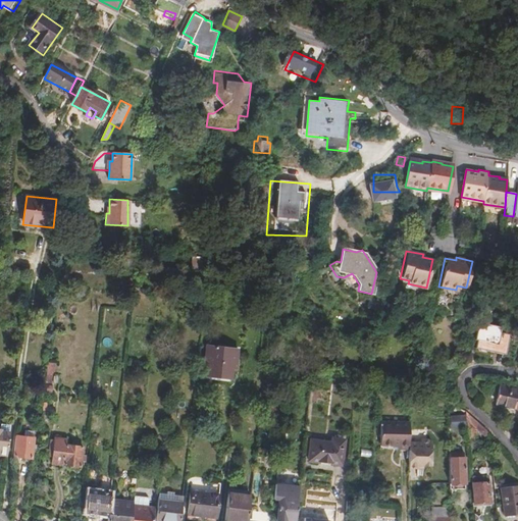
[(194,259),(193,267),(203,268),(204,260),(194,259)]
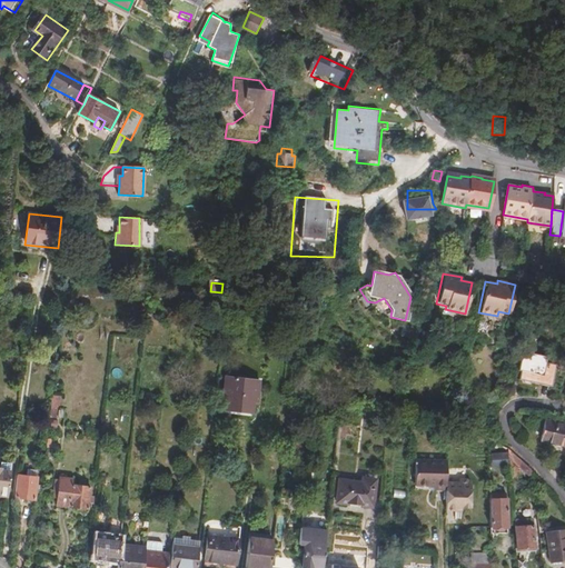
[(408,339),(415,341),(418,329),(402,326),(400,335),(407,337),(408,339)]
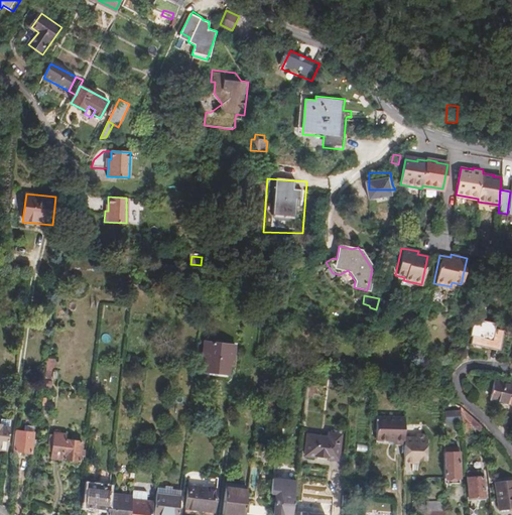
[(503,331),(475,324),(470,343),(499,350),(503,331)]
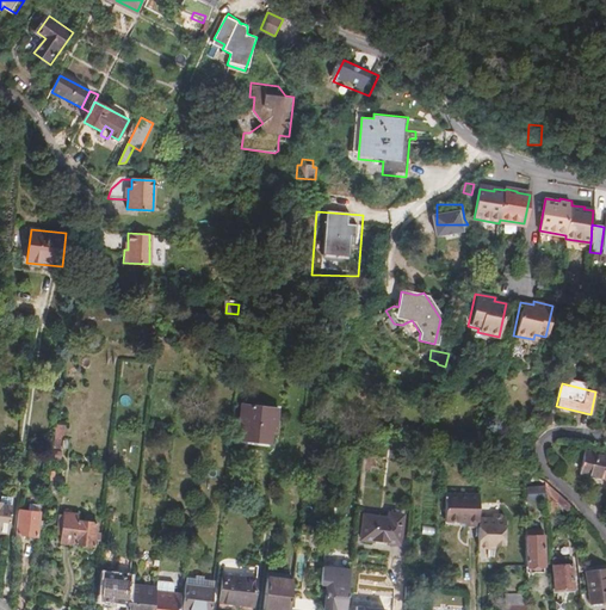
[(276,430),(278,417),(273,416),(274,406),(242,402),(237,441),(270,444),(272,430),(276,430)]
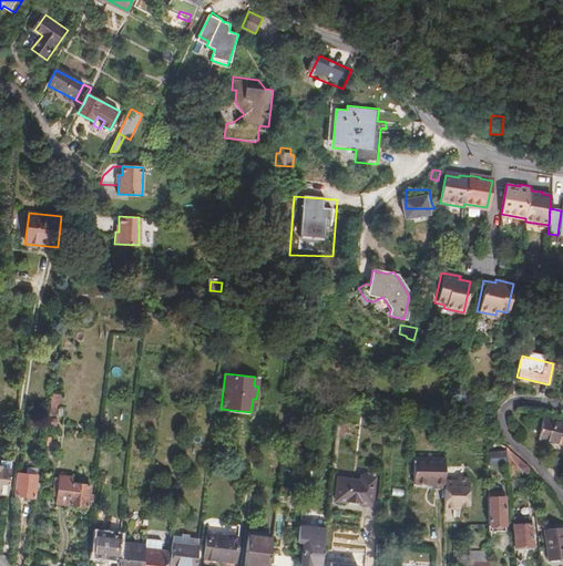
[(336,415),(337,408),(327,407),(326,414),(336,415)]
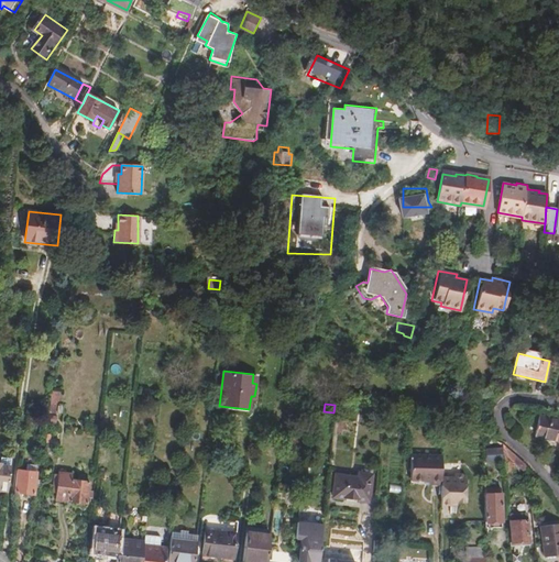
[(558,422),(539,418),(535,437),(558,441),(558,422)]
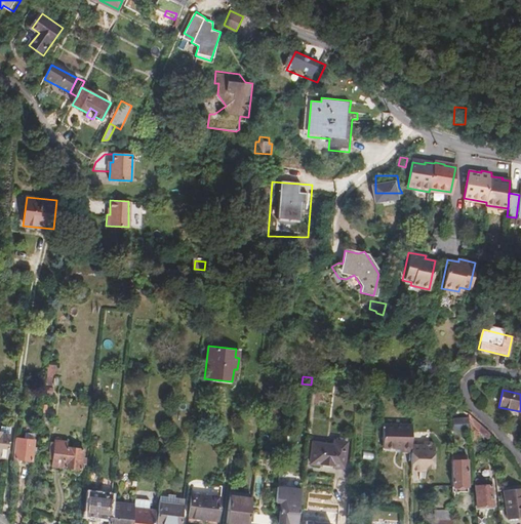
[(490,434),(470,415),(471,425),(491,442),(490,434)]
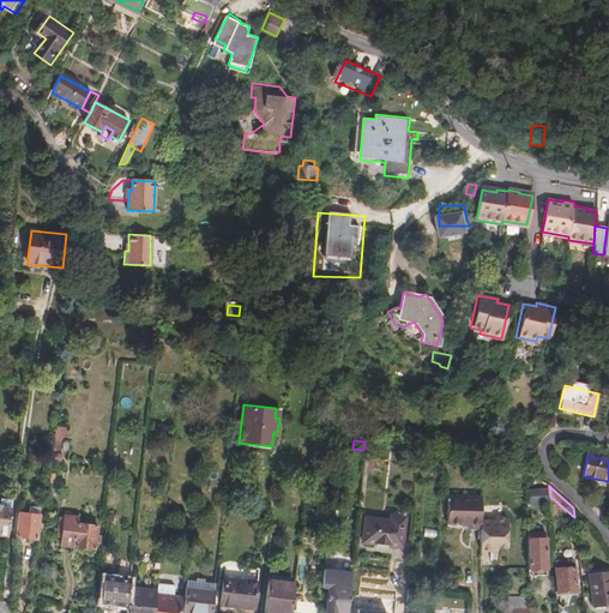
[(547,504),(546,490),(531,491),(531,504),(547,504)]
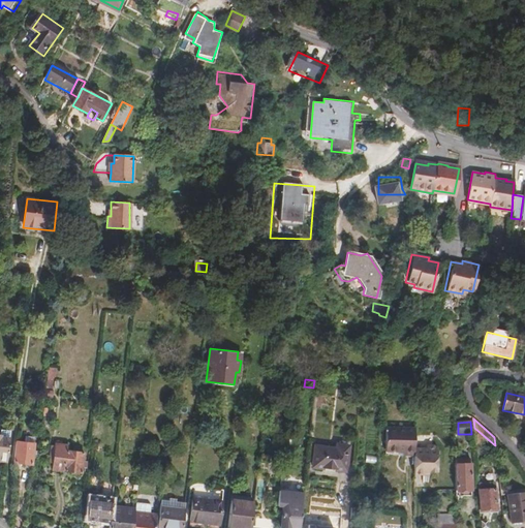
[(415,449),(417,428),(387,427),(387,451),(399,451),(399,455),(415,455),(415,449)]
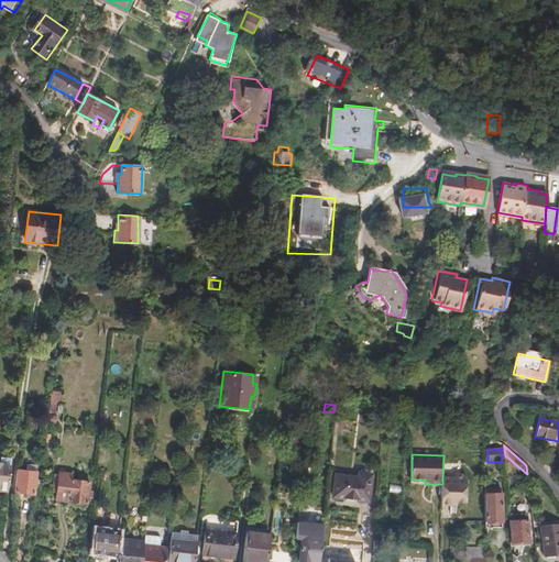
[(10,460),(0,458),(0,464),(0,465),(0,466),(10,467),(10,460)]
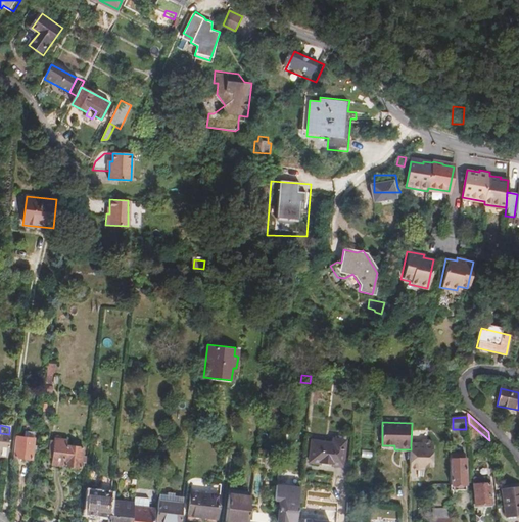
[(0,456),(6,457),(9,434),(0,433),(0,432),(0,431),(0,456)]
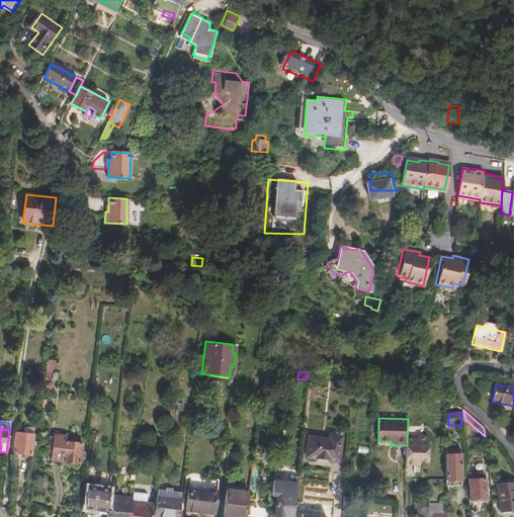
[(16,433),(14,452),(29,454),(32,435),(16,433)]
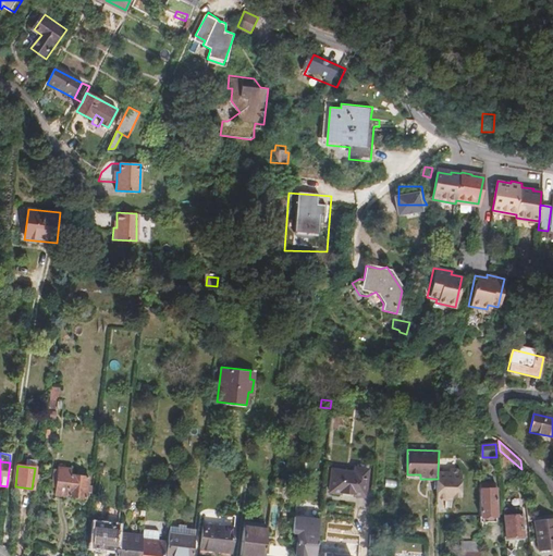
[(70,469),(57,468),(53,495),(85,498),(87,478),(69,476),(70,469)]
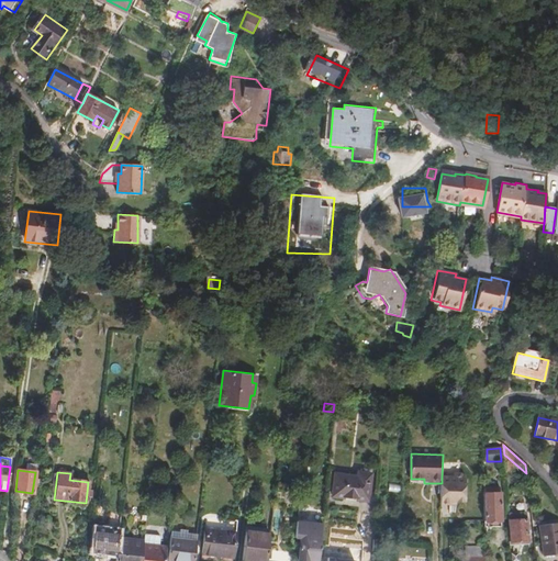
[(356,477),(334,474),(332,496),(368,500),(370,473),(356,472),(356,477)]
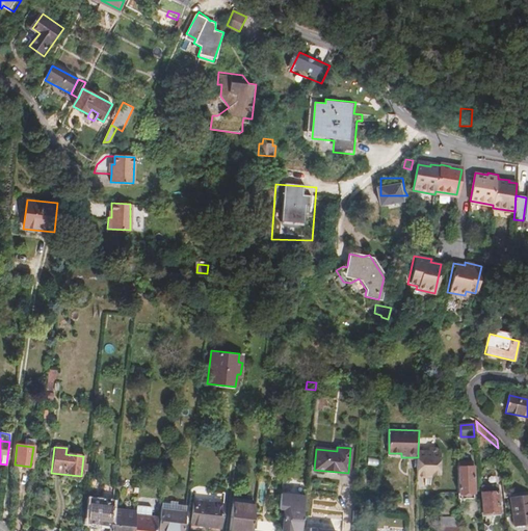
[(427,452),(418,452),(418,457),(417,478),(426,479),(426,475),(431,476),(441,476),(441,452),(440,452),(438,449),(430,449),(427,452)]
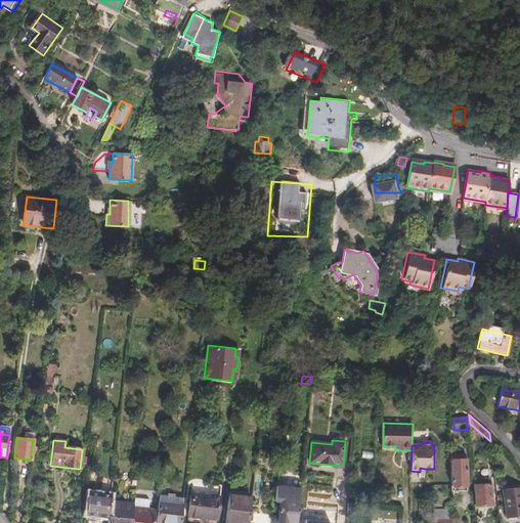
[(466,455),(451,455),(451,487),(467,487),(466,455)]
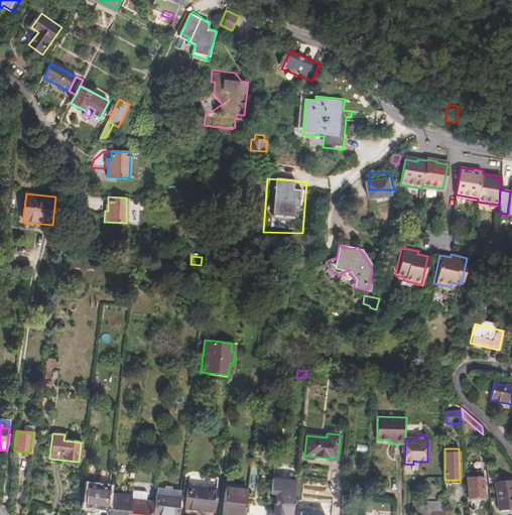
[(465,471),(467,499),(485,497),(483,470),(465,471)]
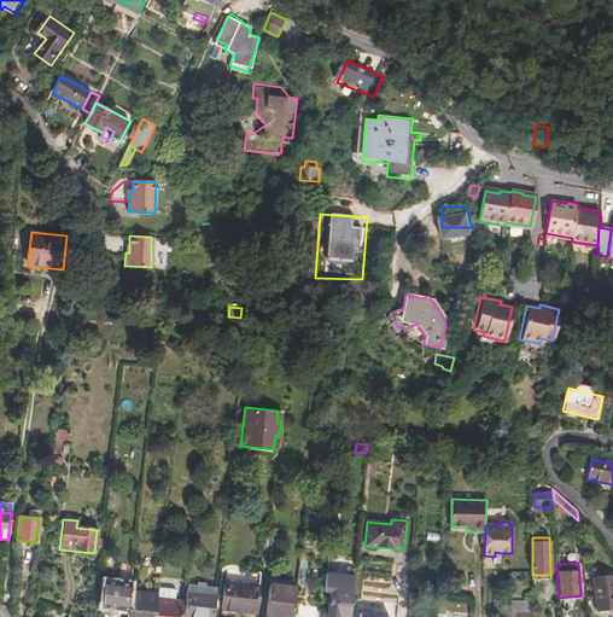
[(348,616),(352,576),(325,574),(323,592),(328,593),(325,616),(348,616)]
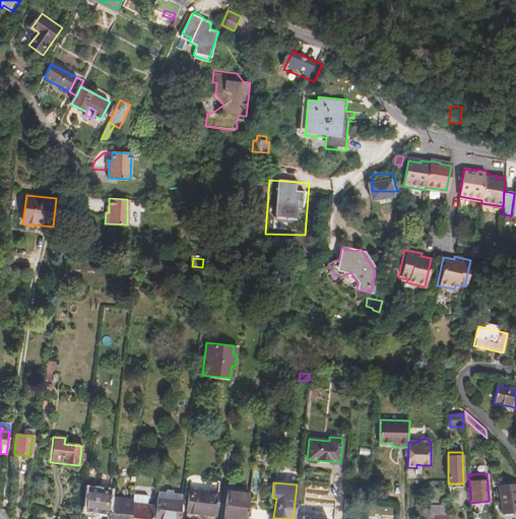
[(515,483),(500,487),(503,514),(515,512),(515,483)]
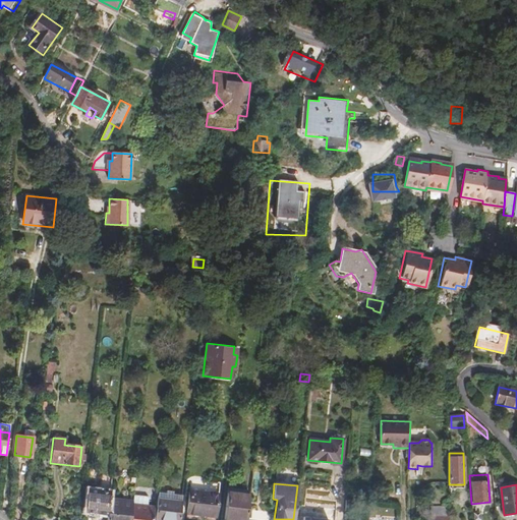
[(109,501),(111,490),(88,488),(84,512),(108,514),(109,501)]
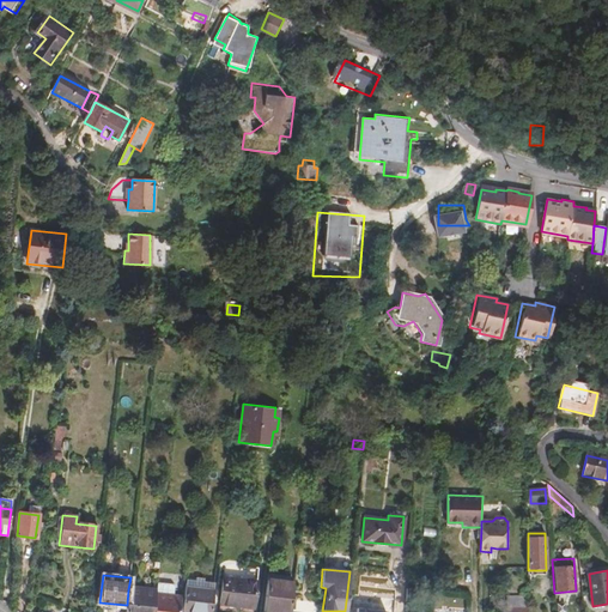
[(293,585),(293,577),(267,575),(267,581),(293,585)]
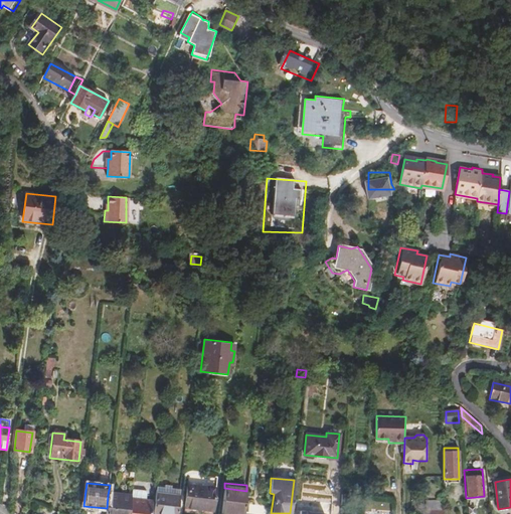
[(213,511),(216,489),(188,486),(185,508),(213,511)]
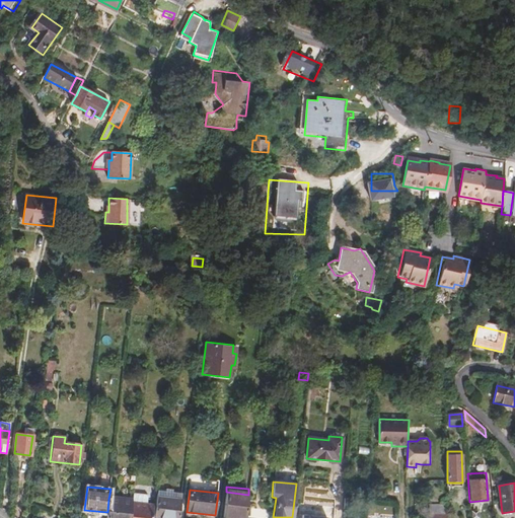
[(224,517),(244,517),(248,495),(226,492),(223,517),(224,517)]
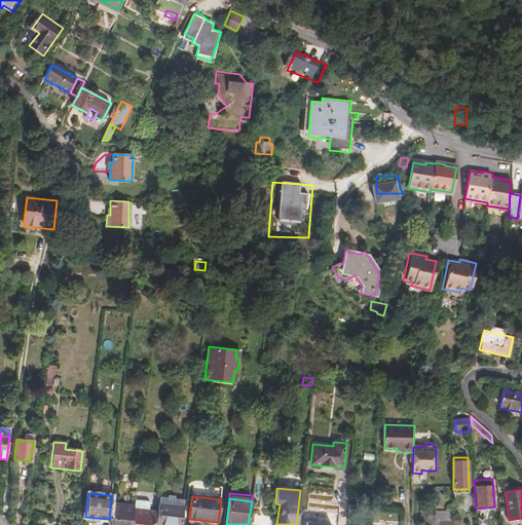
[(150,501),(135,500),(135,509),(149,510),(150,501)]
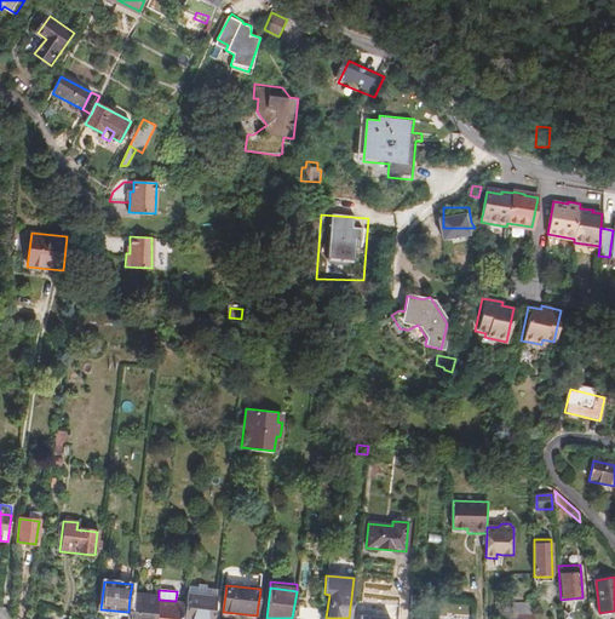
[(189,597),(188,606),(216,608),(216,601),(206,600),(206,595),(199,594),(197,599),(189,597)]
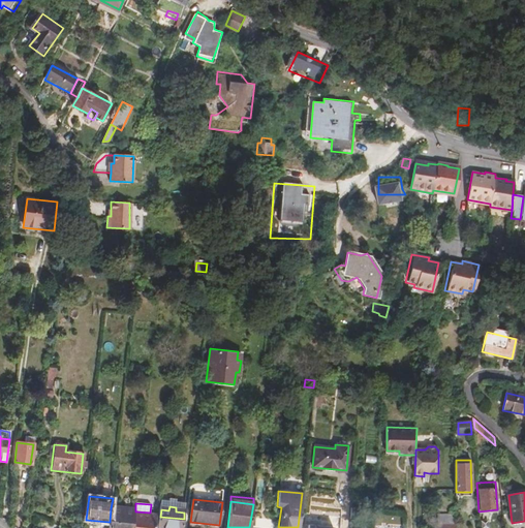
[(110,522),(109,527),(132,527),(135,511),(111,508),(110,522)]
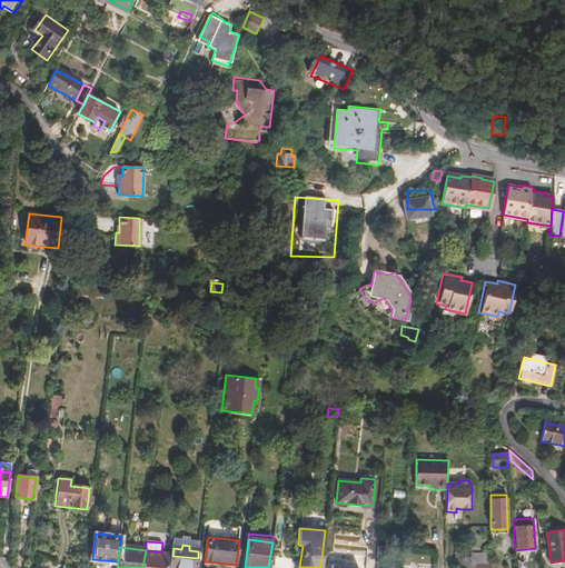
[(161,551),(146,550),(142,567),(162,567),(164,566),(166,566),(167,552),(161,551)]
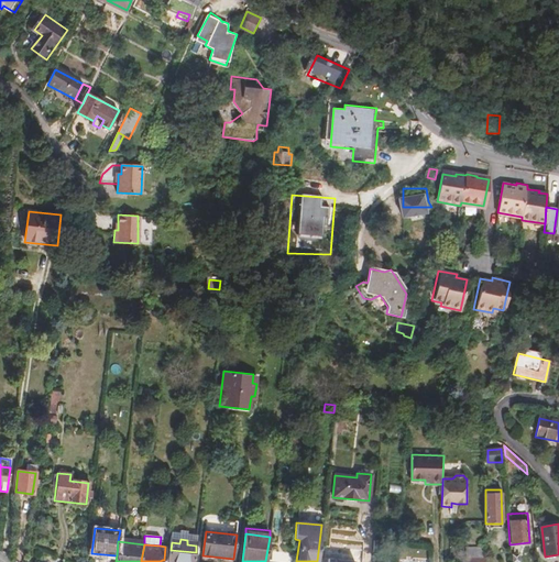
[(194,561),(196,552),(171,550),(168,561),(194,561)]
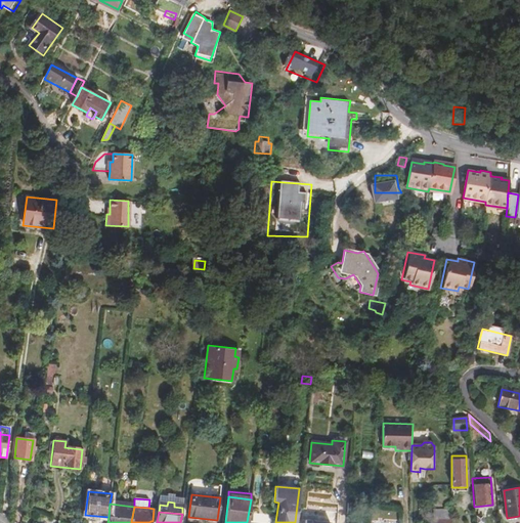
[(432,522),(451,522),(452,521),(452,512),(433,512),(433,515),(432,522)]
